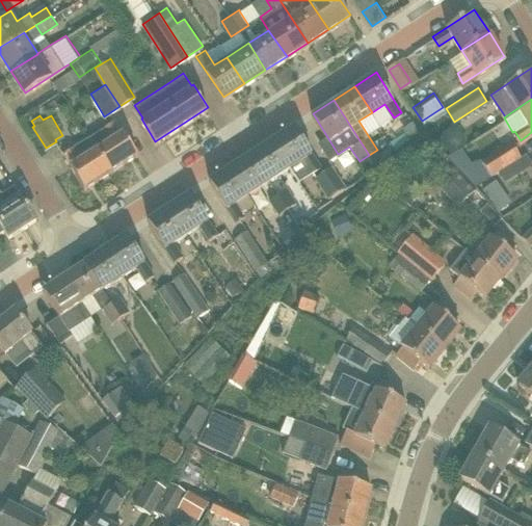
[(112,168),(137,152),(123,129),(122,130),(113,117),(103,125),(88,135),(96,147),(97,146),(112,168)]
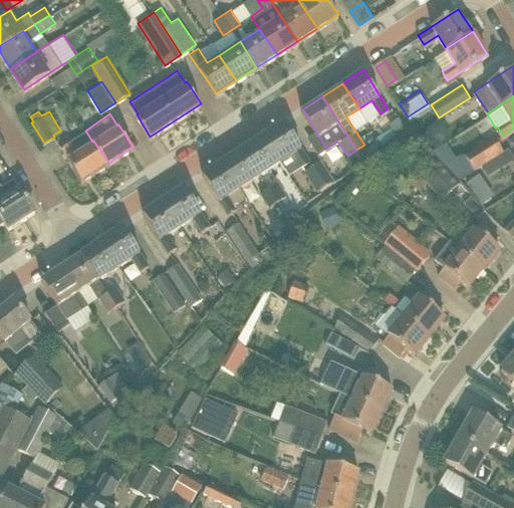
[(264,134),(281,160),(293,152),(302,165),(309,161),(285,120),(264,134)]
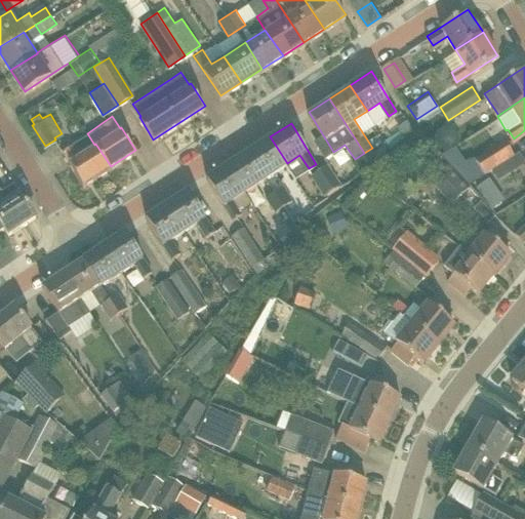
[(111,166),(95,144),(94,145),(87,133),(86,132),(74,141),(63,150),(71,161),(70,162),(83,184),(111,166)]
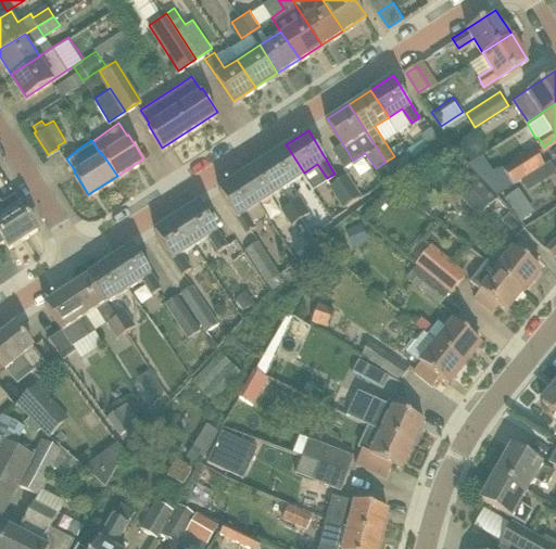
[(286,144),(264,158),(281,187),(304,173),(286,144)]
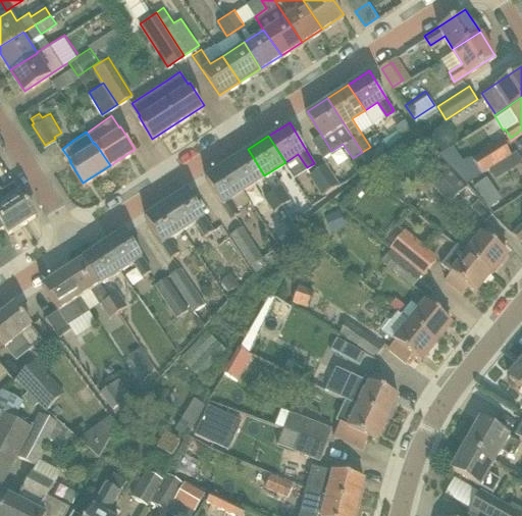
[(510,152),(510,151),(501,137),(471,156),(481,171),(489,166),(488,165),(510,152)]
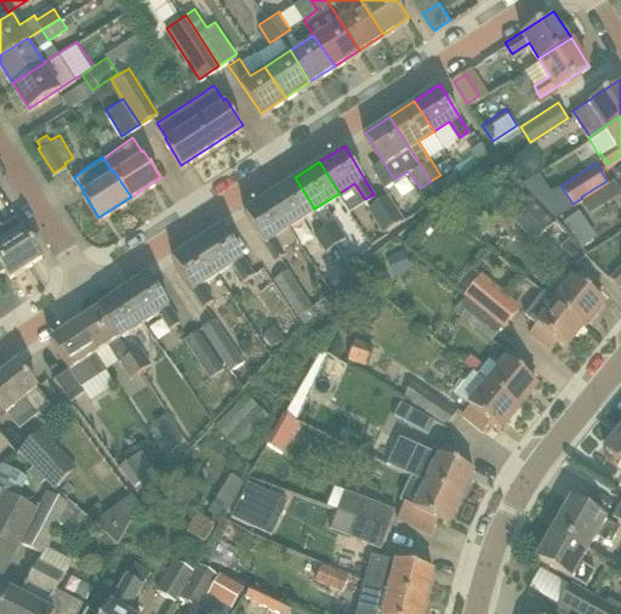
[(295,177),(269,194),(290,226),(314,209),(295,177)]
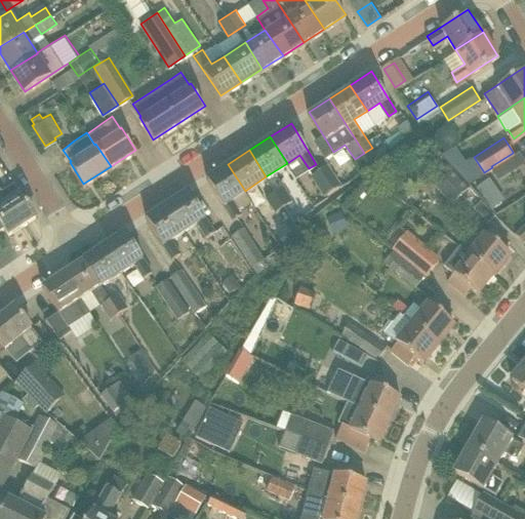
[(340,184),(327,163),(310,174),(323,195),(340,184)]
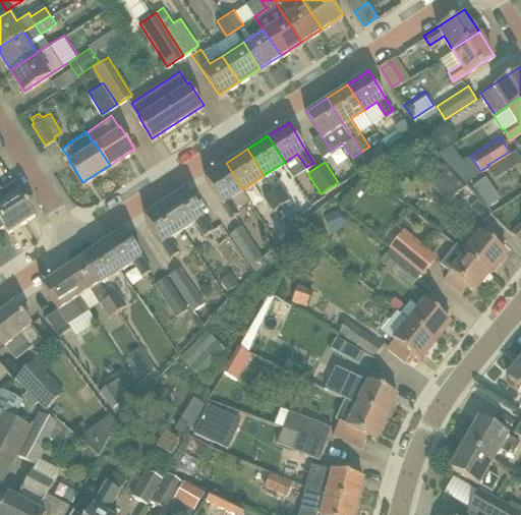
[(243,189),(226,163),(206,176),(231,217),(240,211),(238,208),(249,199),(243,189)]
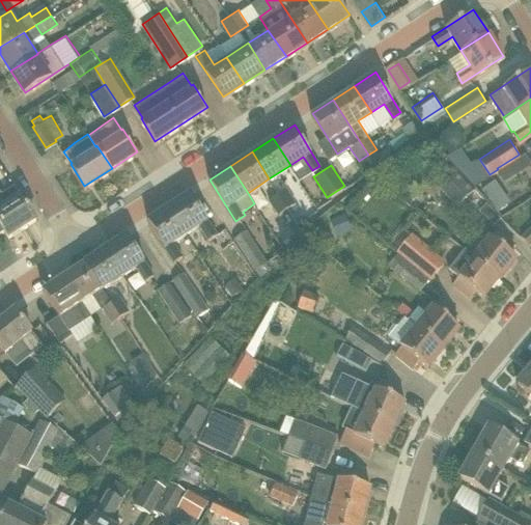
[(443,189),(453,199),(457,203),(474,188),(456,169),(440,186),(443,189)]
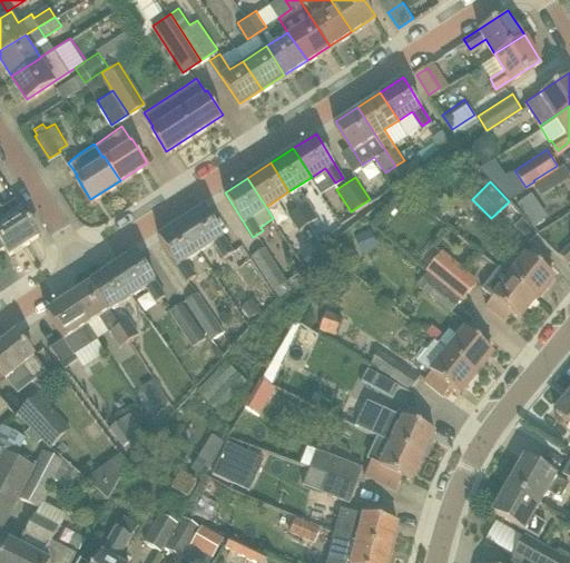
[(531,190),(518,200),(526,210),(539,201),(531,190)]
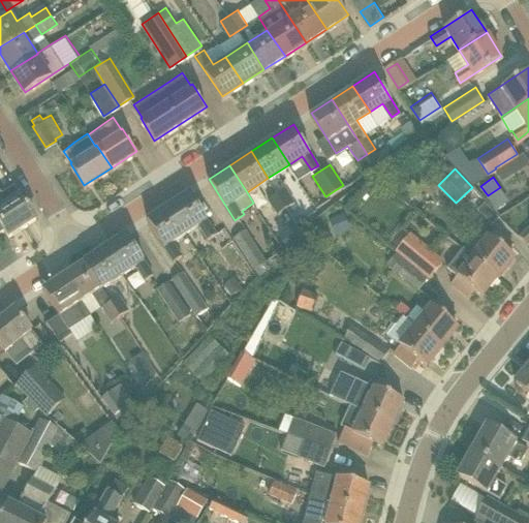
[(0,220),(8,234),(36,216),(14,182),(0,191),(0,220)]
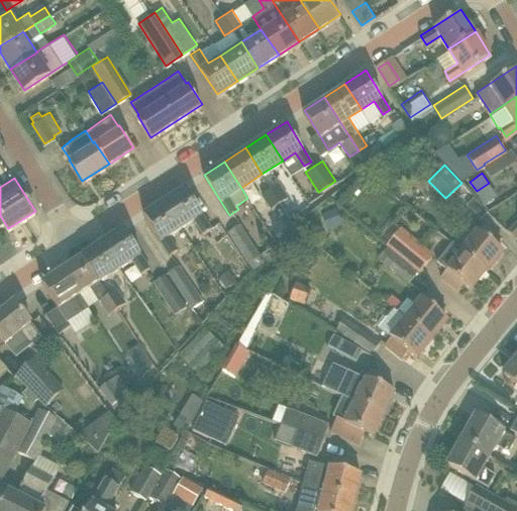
[(270,188),(279,202),(288,197),(278,182),(270,188)]
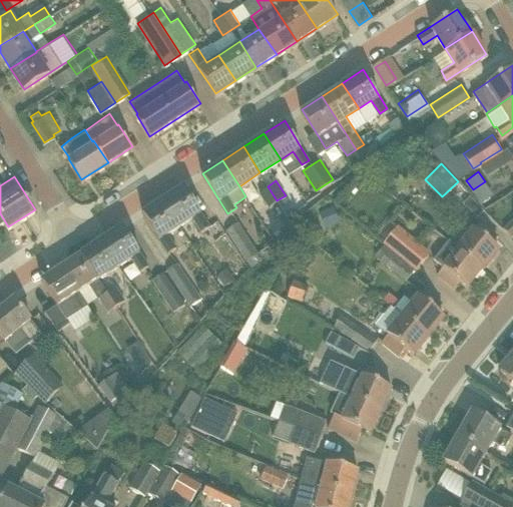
[(184,184),(163,198),(180,224),(193,216),(201,229),(209,224),(184,184)]
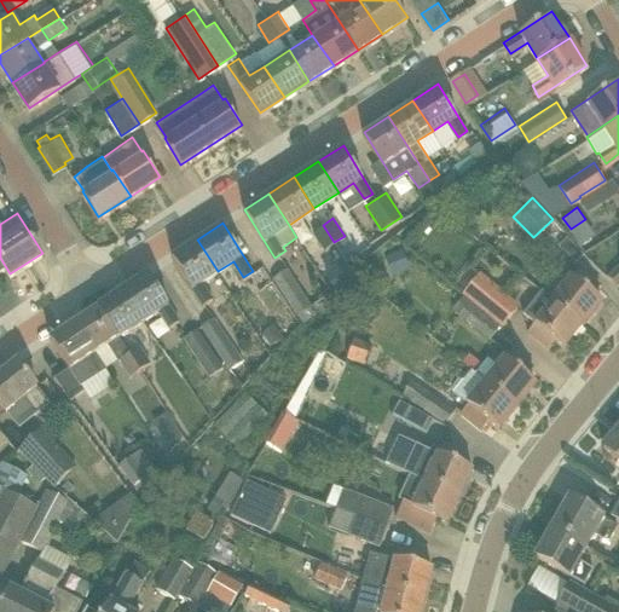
[(334,242),(323,225),(312,231),(323,249),(334,242)]
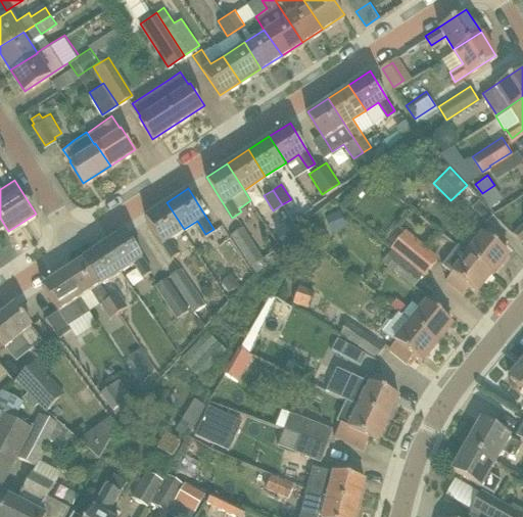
[(184,229),(167,202),(146,216),(172,256),(180,251),(171,237),(184,229)]
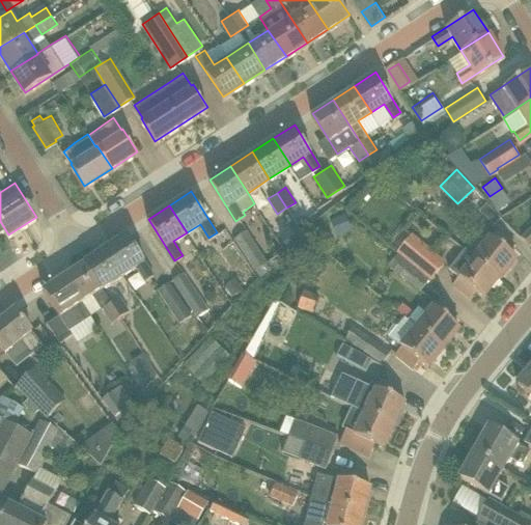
[(530,223),(521,233),(529,243),(530,241),(530,223)]
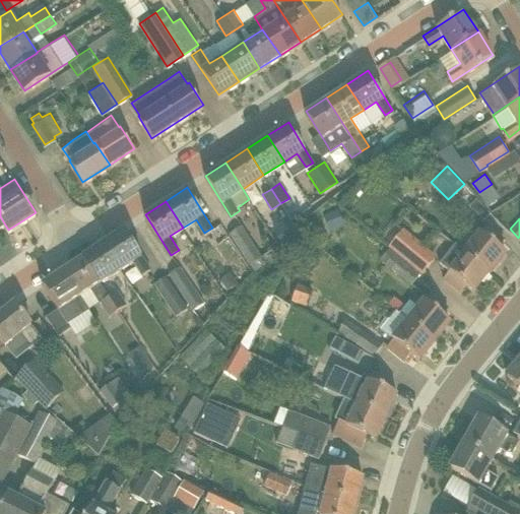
[(228,232),(229,233),(249,263),(262,255),(242,222),(228,232)]
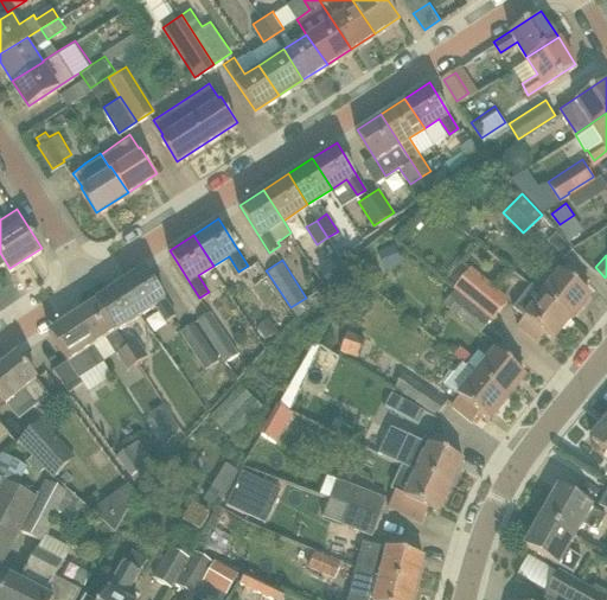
[(549,260),(531,282),(572,316),(590,293),(581,285),(588,278),(568,261),(561,268),(549,260)]
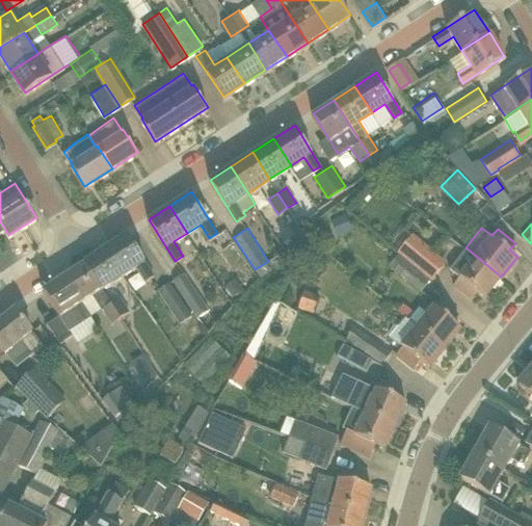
[(413,231),(398,248),(431,275),(446,258),(413,231)]
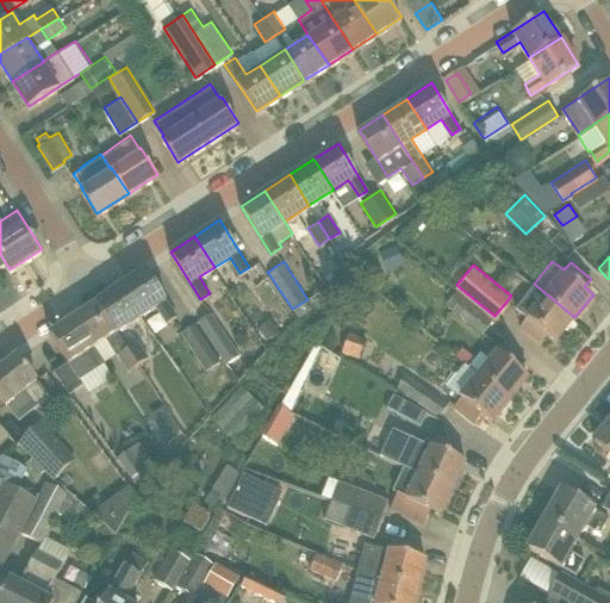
[(176,315),(147,268),(122,284),(142,315),(157,305),(167,321),(176,315)]
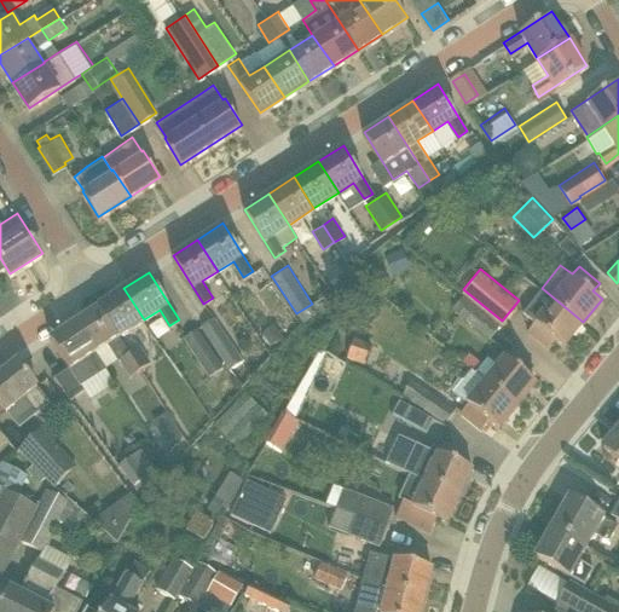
[(144,319),(123,288),(99,304),(120,335),(144,319)]
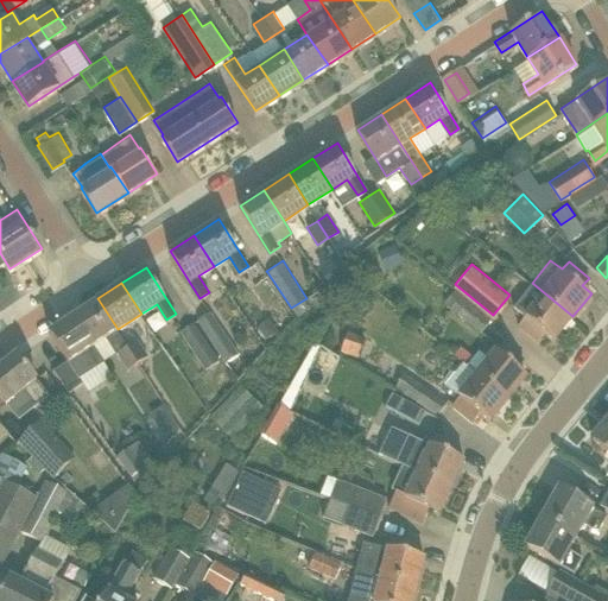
[(553,337),(572,316),(532,283),(513,305),(525,315),(518,322),(538,339),(545,330),(553,337)]
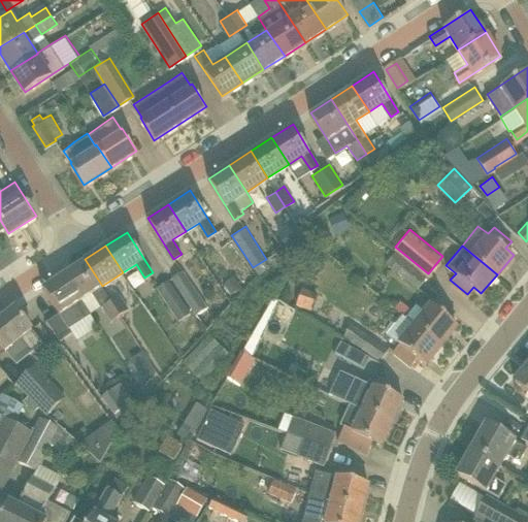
[(85,259),(80,261),(63,272),(80,299),(81,298),(92,292),(109,320),(120,313),(110,298),(102,286),(85,259)]
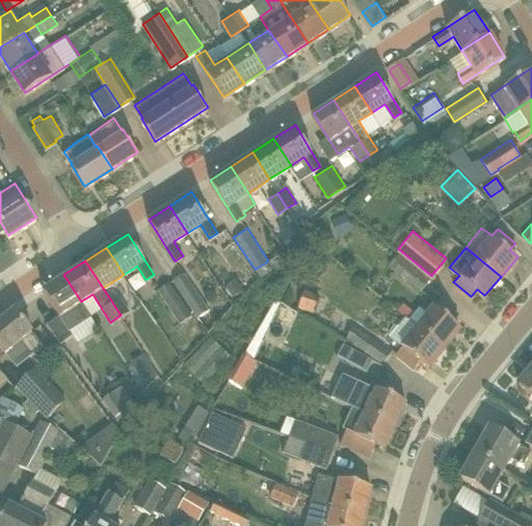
[(184,269),(171,278),(196,315),(209,307),(184,269)]
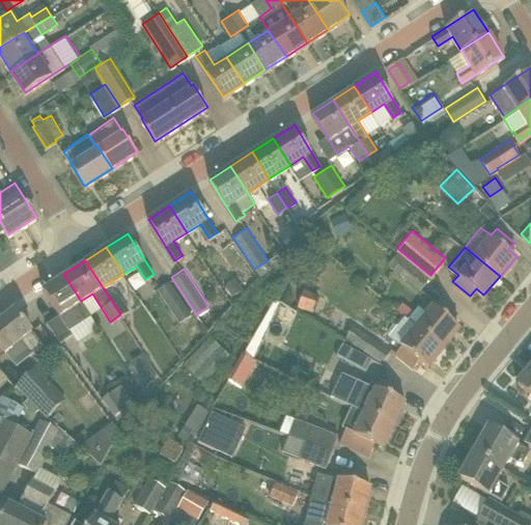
[(81,301),(63,274),(43,287),(68,328),(91,313),(82,300),(81,301)]
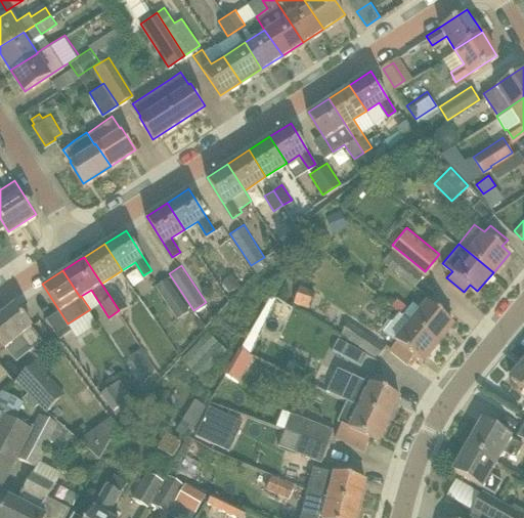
[(154,284),(176,317),(189,308),(167,275),(154,284)]
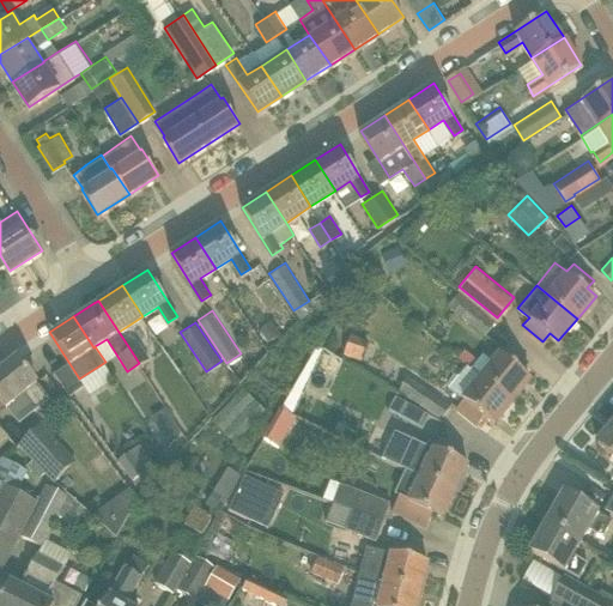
[(128,346),(139,363),(147,357),(137,340),(128,346)]
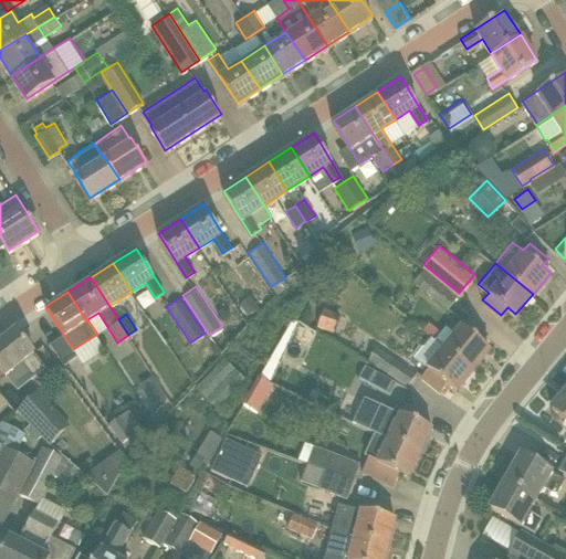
[(294,314),(275,348),(260,373),(270,379),(283,351),(285,347),(297,319),(299,317),(294,314)]
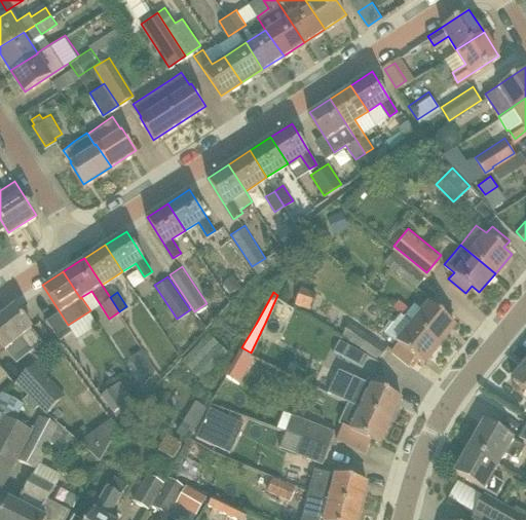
[(439,342),(454,323),(447,317),(452,309),(435,295),(423,309),(413,301),(404,313),(413,322),(439,342)]
